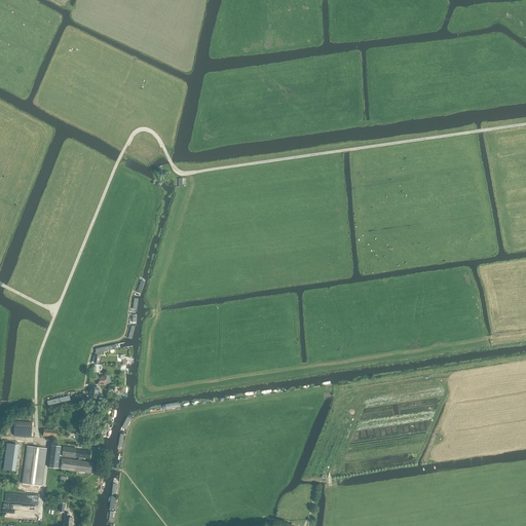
[(178,179),(178,186),(186,187),(186,179),(178,179)]
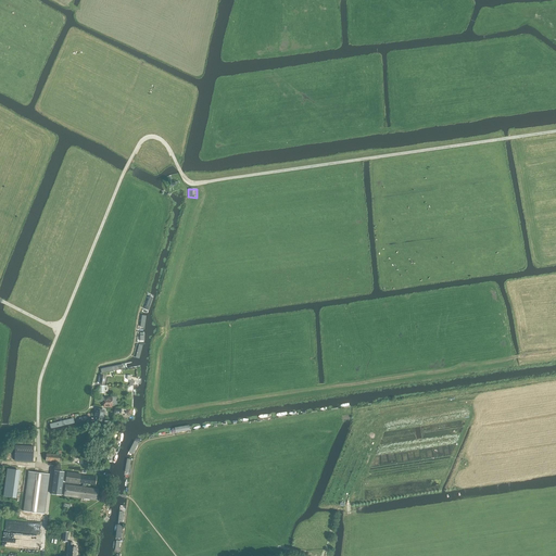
[(143,308),(148,311),(153,295),(149,293),(143,308)]
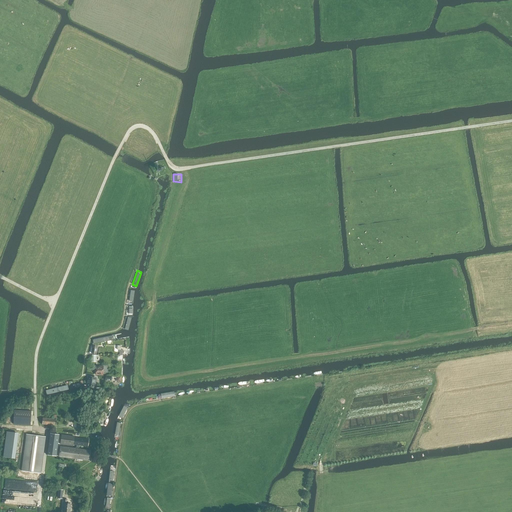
[(123,328),(128,330),(131,318),(127,316),(123,328)]
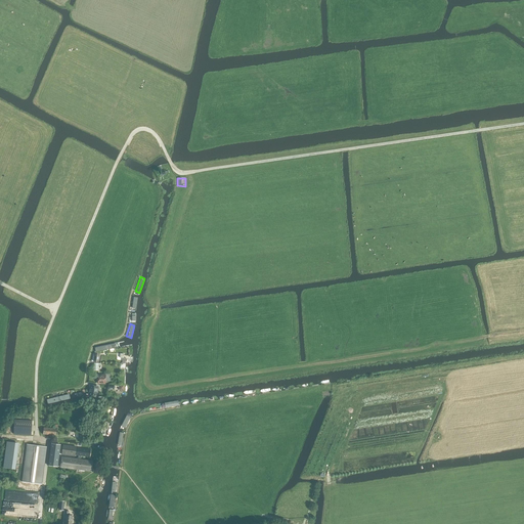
[(98,376),(98,383),(107,383),(107,381),(111,381),(111,374),(105,374),(105,376),(98,376)]
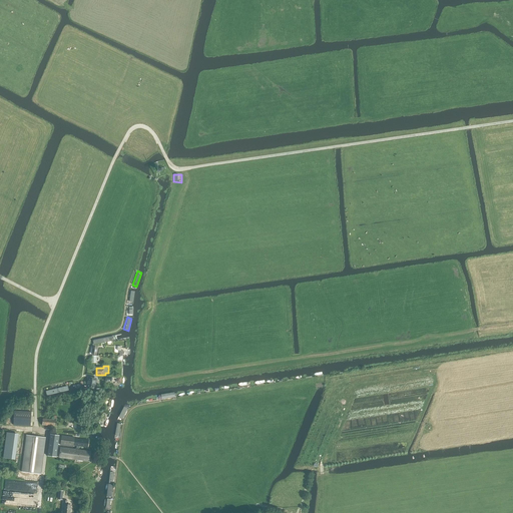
[(88,377),(86,387),(94,389),(96,378),(88,377)]
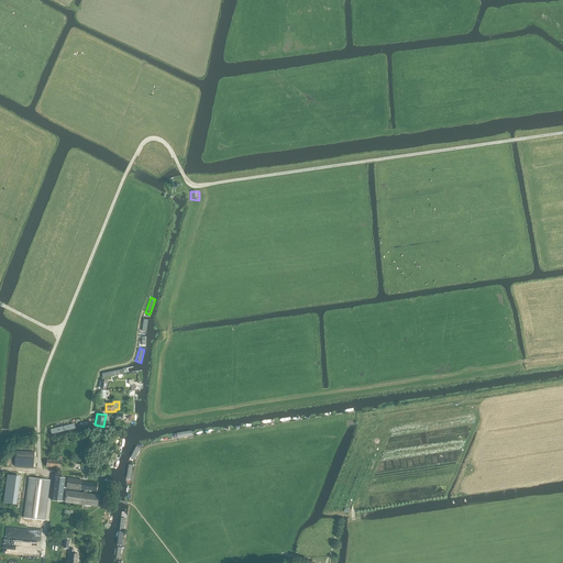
[(76,428),(74,423),(51,430),(52,434),(76,428)]
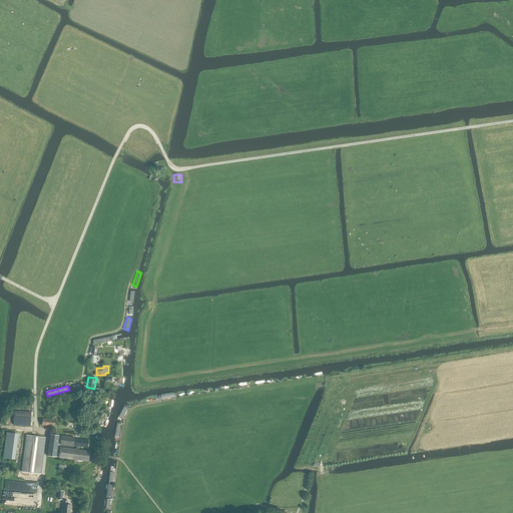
[(123,408),(119,416),(122,418),(127,410),(123,408)]
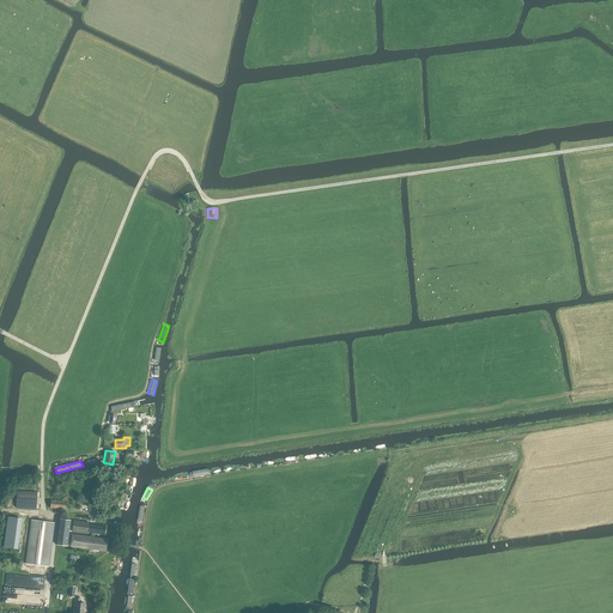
[(16,508),(36,509),(37,492),(17,491),(16,508)]
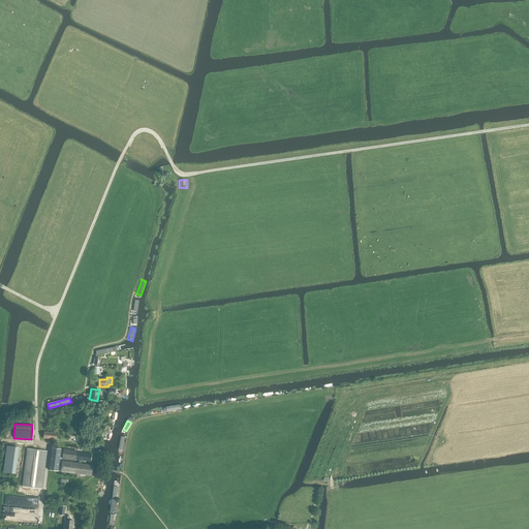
[(44,431),(43,438),(57,440),(57,433),(44,431)]
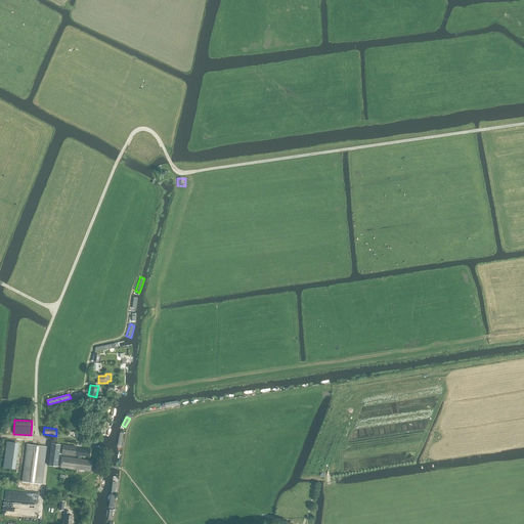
[(17,443),(7,442),(3,468),(13,469),(17,443)]
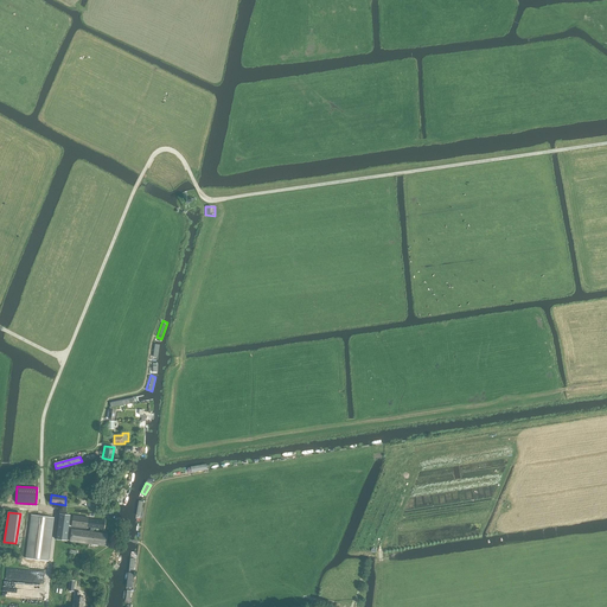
[(66,541),(70,515),(59,513),(56,538),(66,541)]
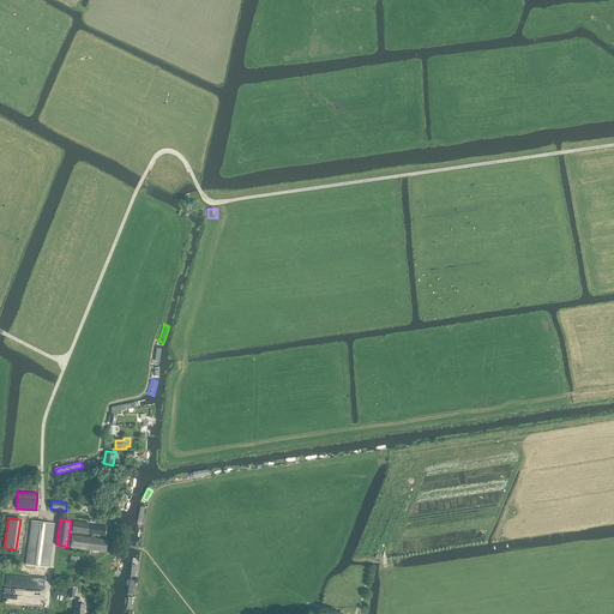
[(25,564),(48,567),(54,524),(31,521),(25,564)]
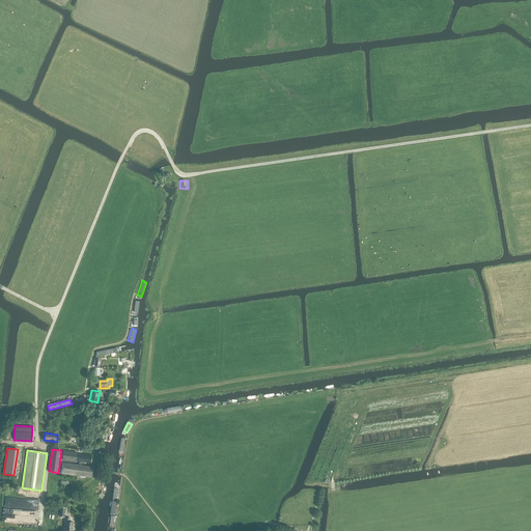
[(79,462),(82,462),(90,463),(91,455),(77,453),(77,452),(63,451),(62,459),(76,460),(76,459),(80,460),(79,462)]
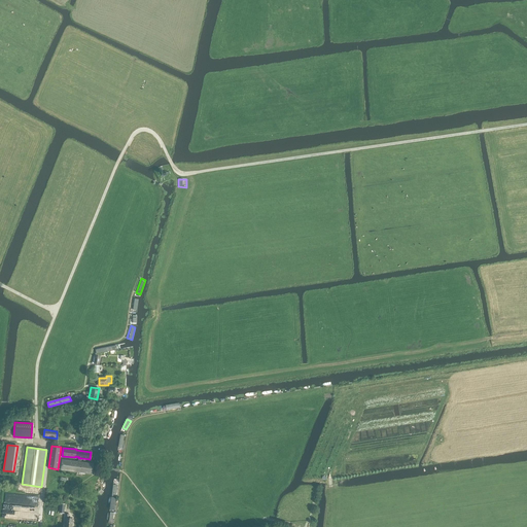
[(61,469),(91,473),(93,463),(81,462),(81,458),(78,458),(78,460),(77,460),(77,461),(62,459),(61,469)]
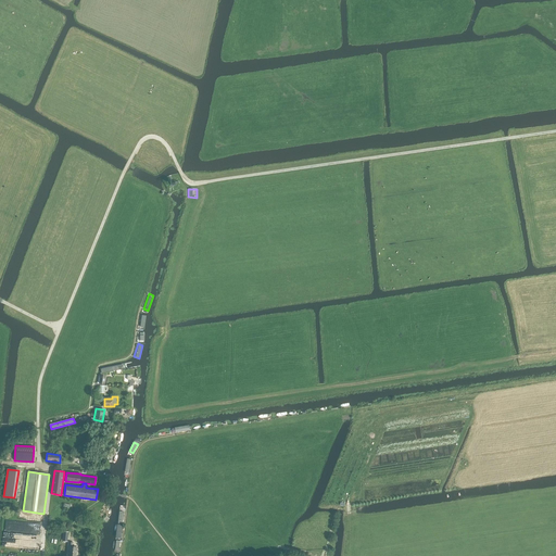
[(61,503),(50,503),(49,513),(60,514),(61,503)]
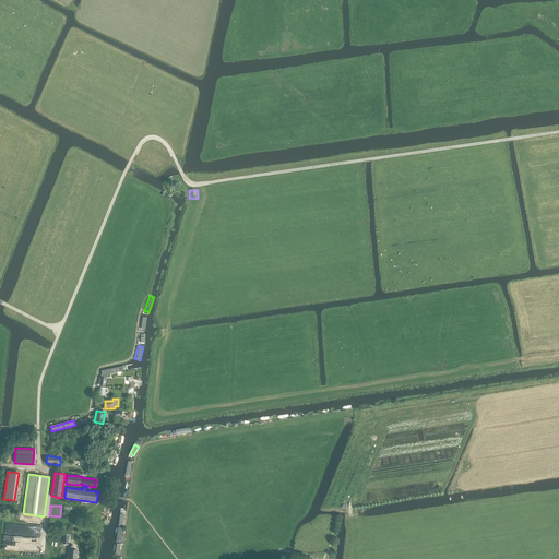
[(40,525),(7,523),(6,533),(40,535),(40,525)]
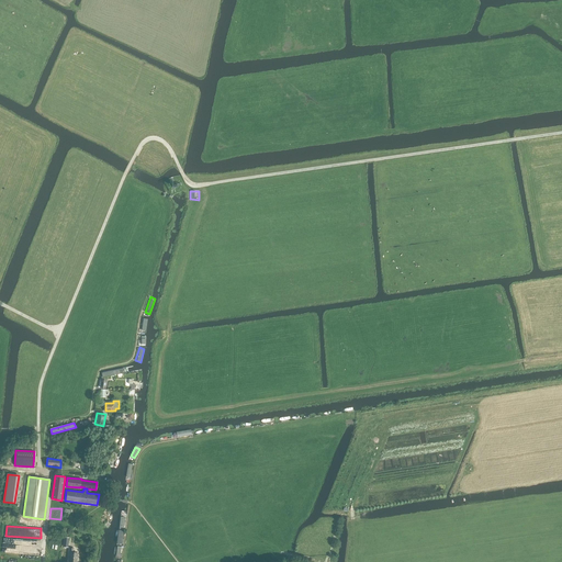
[(70,544),(70,538),(67,537),(63,537),(63,542),(60,542),(60,547),(66,547),(66,543),(70,544)]
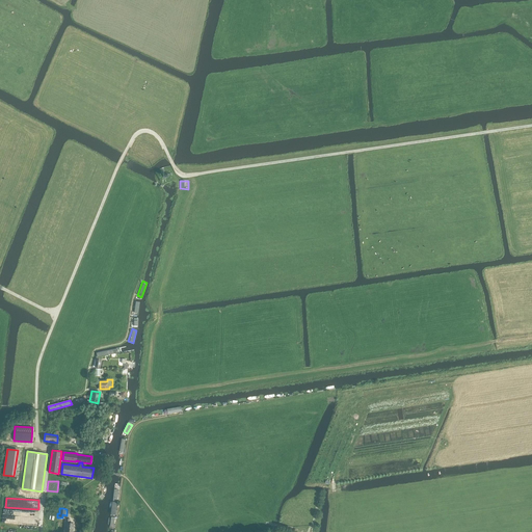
[(10,517),(11,516),(16,516),(17,514),(12,513),(12,511),(9,511),(10,509),(3,509),(2,516),(10,517)]
